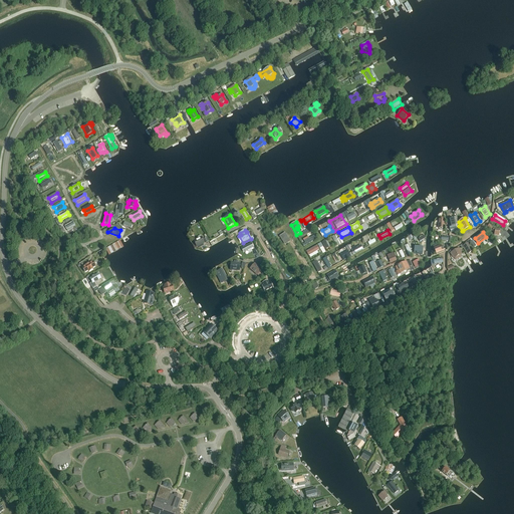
[(285,233),(279,236),(283,242),(289,239),(285,233)]
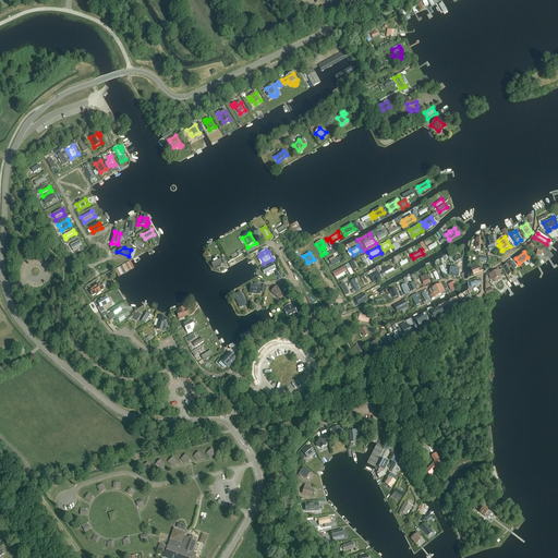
[(331,264),(332,266),(343,261),(341,256),(336,259),(336,258),(330,262),(331,264)]
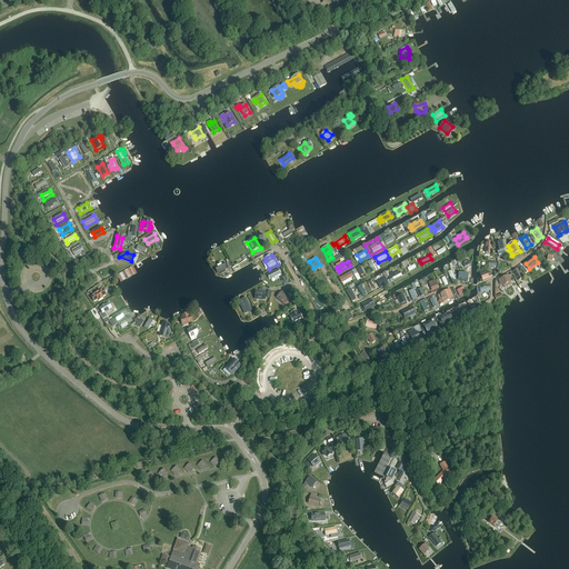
[(222,262),(213,267),(218,275),(220,273),(220,275),(226,271),(225,270),(227,269),(222,262)]
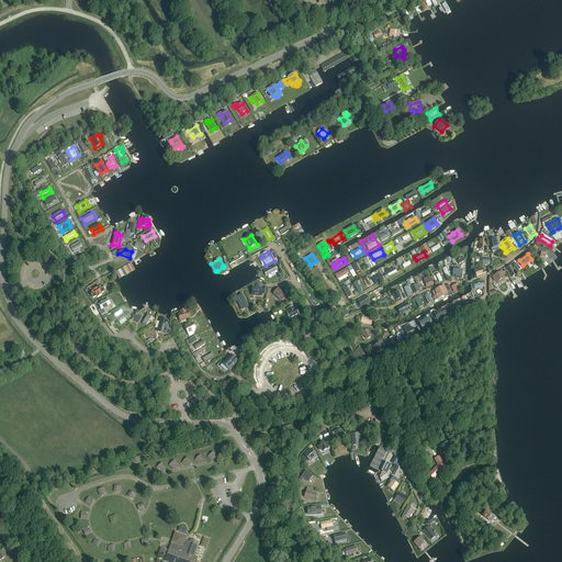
[(512,279),(517,274),(512,266),(506,270),(512,279)]
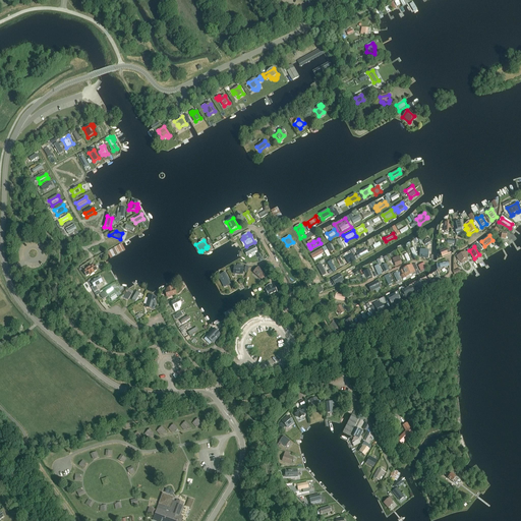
[(254,252),(252,247),(244,251),(246,255),(254,252)]
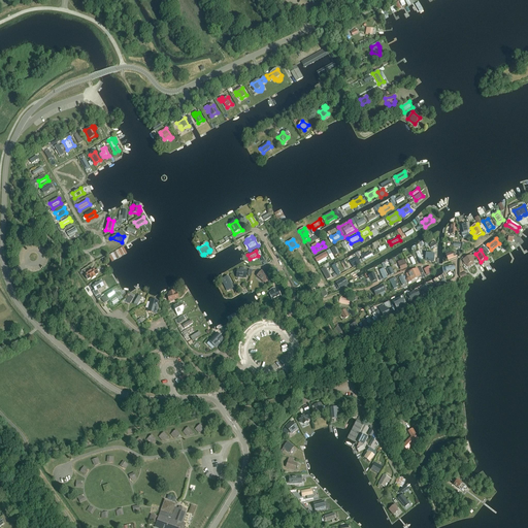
[(315,259),(317,263),(328,257),(326,253),(315,259)]
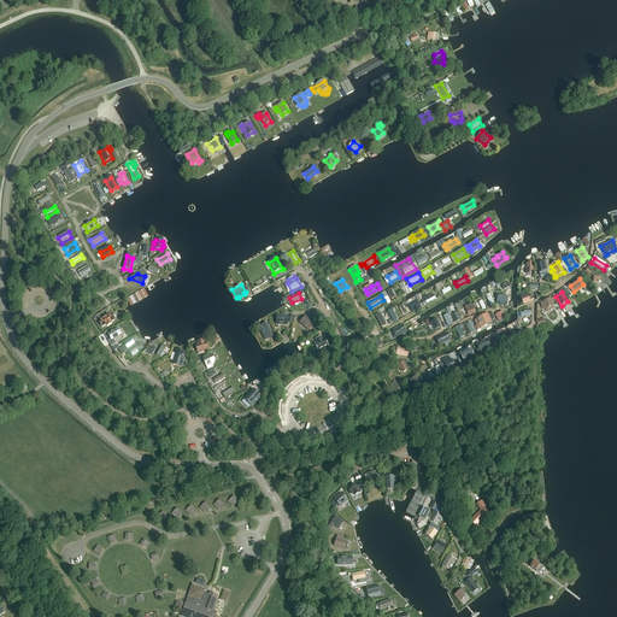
[(532,297),(530,295),(528,297),(528,295),(521,298),(523,305),(534,301),(533,295),(532,297)]
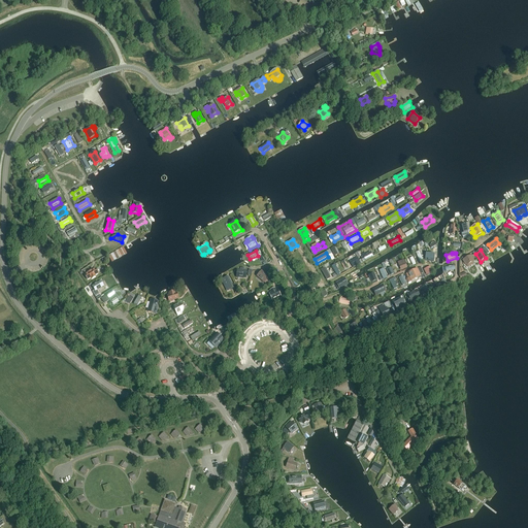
[(471,256),(462,260),(465,266),(466,266),(468,267),(474,264),(473,262),(474,262),(471,256)]
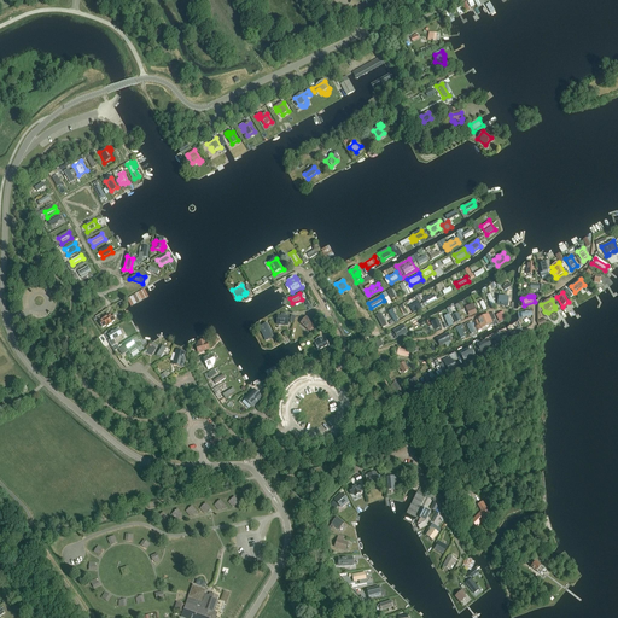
[(413,314),(421,308),(418,303),(409,308),(413,314)]
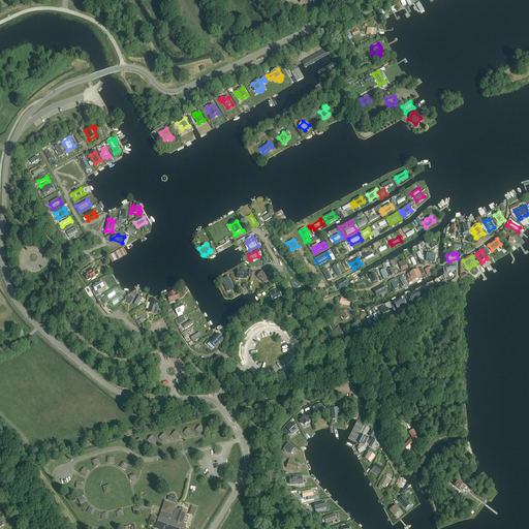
[(404,260),(399,263),(402,272),(407,269),(404,260)]
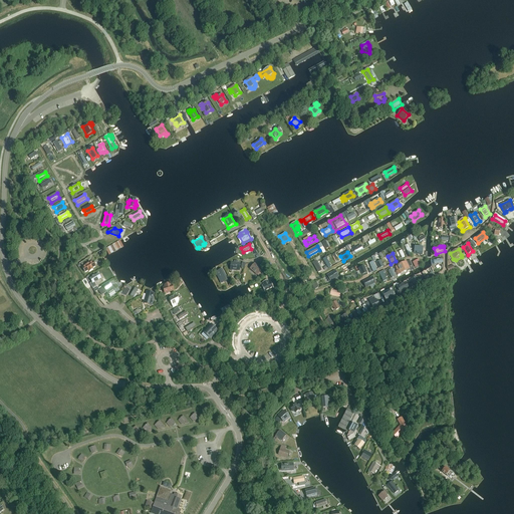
[(419,260),(413,263),(415,268),(422,265),(419,260)]
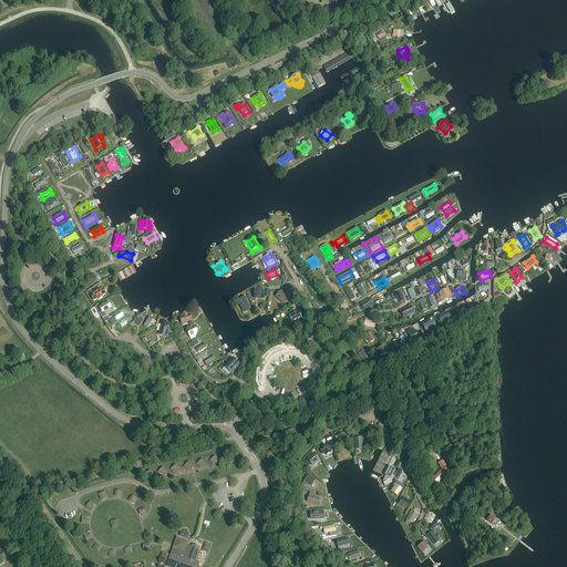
[(258,291),(256,291),(255,298),(264,298),(265,291),(263,291),(263,288),(259,288),(258,291)]
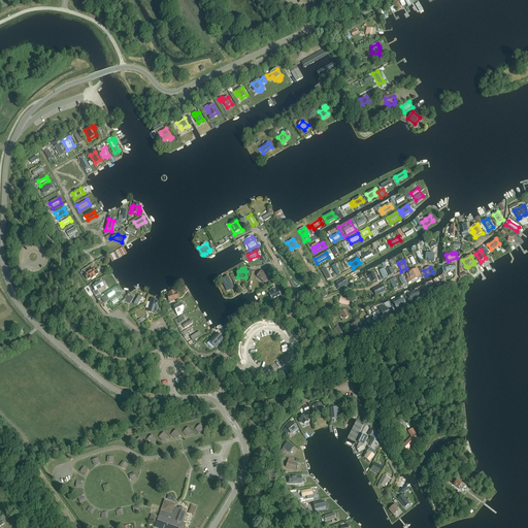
[(330,278),(324,268),(321,270),(327,281),(330,278)]
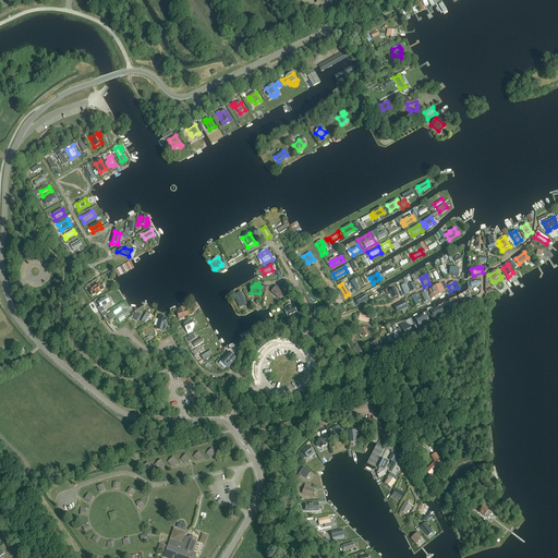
[(100,284),(89,291),(93,296),(96,294),(97,295),(101,293),(100,291),(104,290),(100,284)]
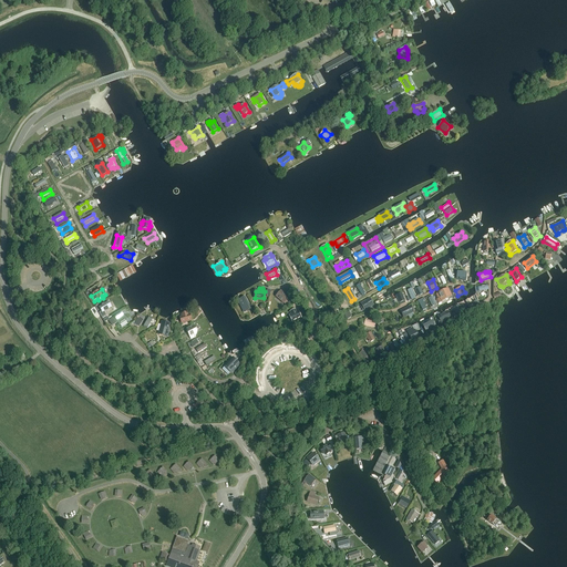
[(441,302),(452,297),(447,289),(436,294),(436,295),(435,295),(437,299),(439,299),(439,298),(441,301),(441,302)]
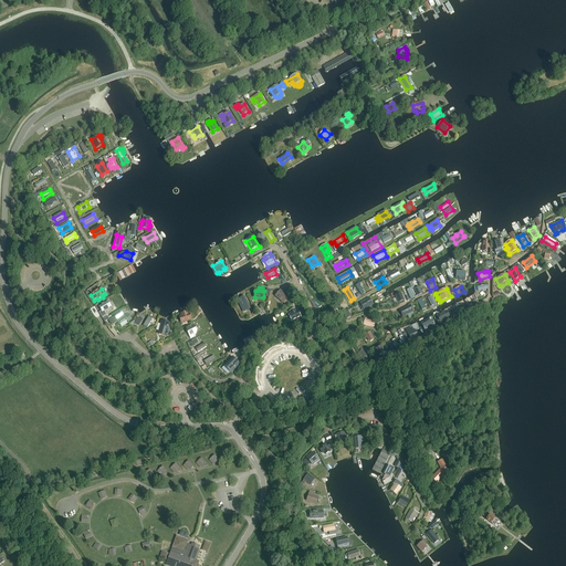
[(281,290),(275,296),(285,305),(287,302),(286,301),(289,297),(281,290)]
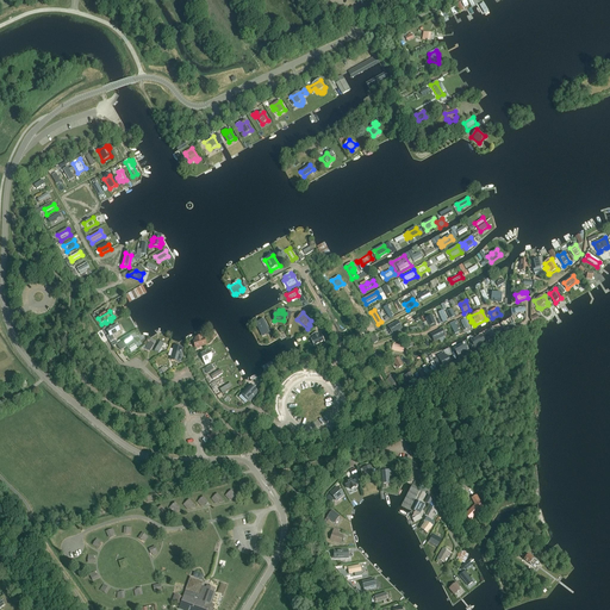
[(433,316),(425,319),(429,328),(436,324),(433,316)]
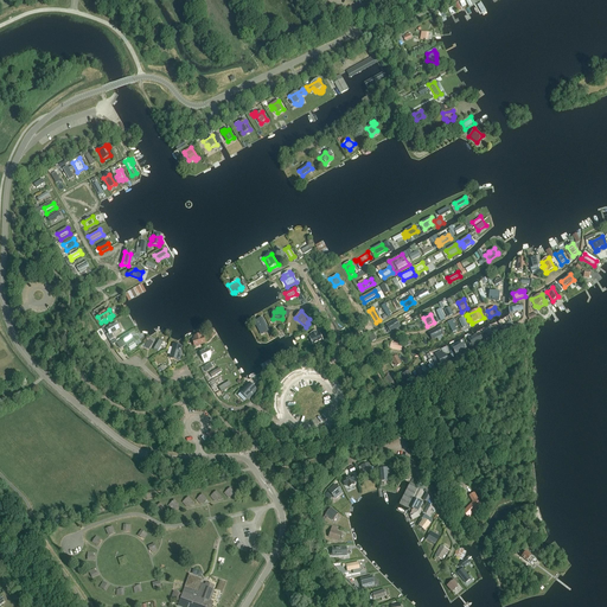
[(254,321),(261,336),(269,332),(262,318),(254,321)]
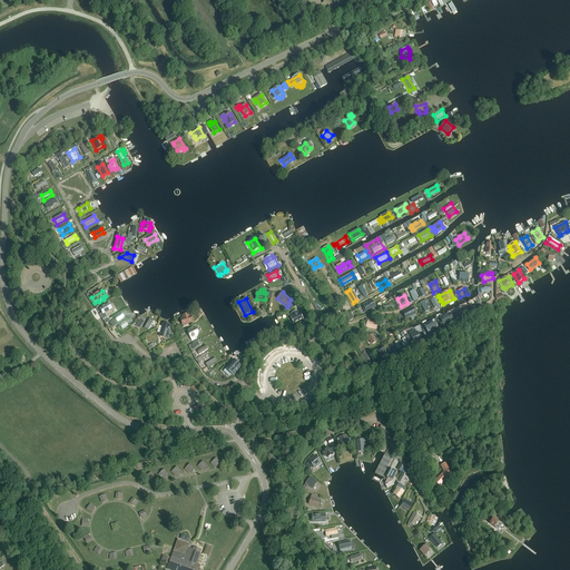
[(362,306),(366,313),(376,308),(372,301),(362,306)]
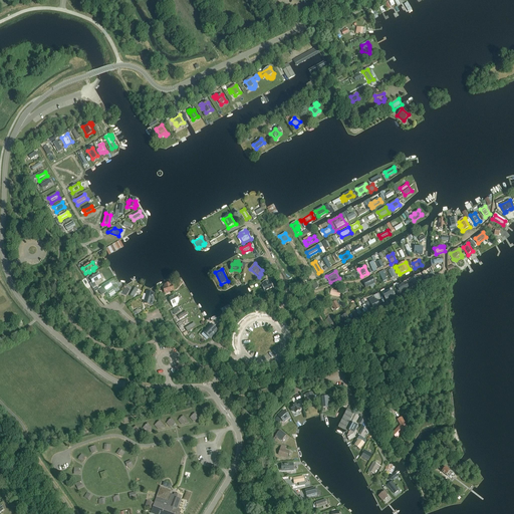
[(99,273),(89,278),(92,282),(90,283),(92,288),(96,285),(94,282),(102,278),(99,273)]
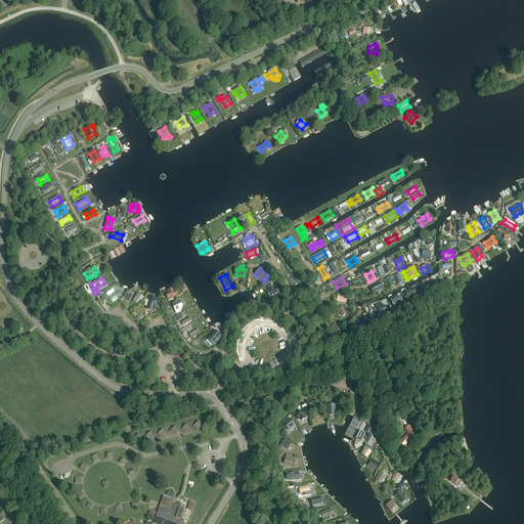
[(379,295),(383,293),(382,290),(383,289),(380,282),(369,288),(373,294),(378,292),(379,295)]
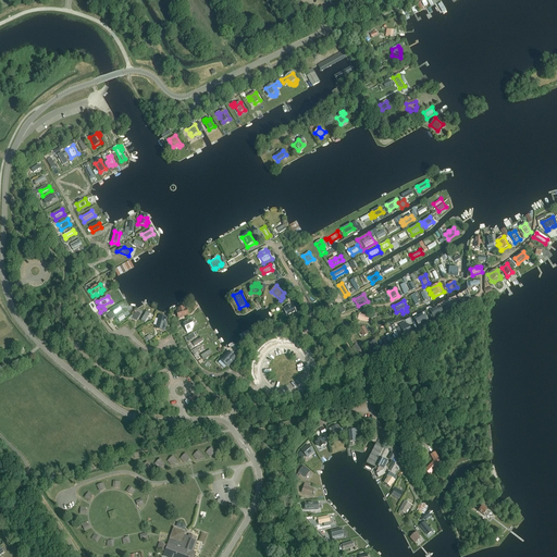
[(449,310),(455,307),(450,300),(445,304),(449,310)]
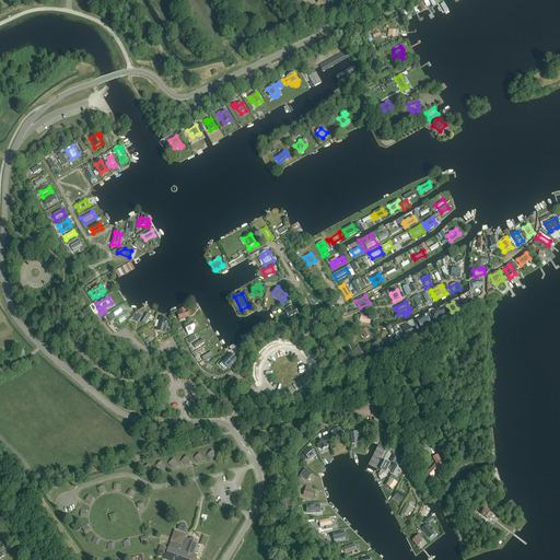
[(290,318),(298,314),(294,308),(292,310),(291,306),(288,308),(289,311),(287,312),(290,318)]
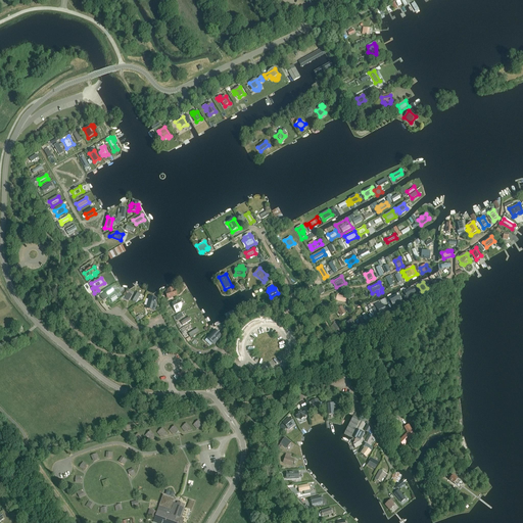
[(405,295),(403,296),(405,299),(407,298),(408,299),(416,294),(413,287),(403,292),(405,295)]
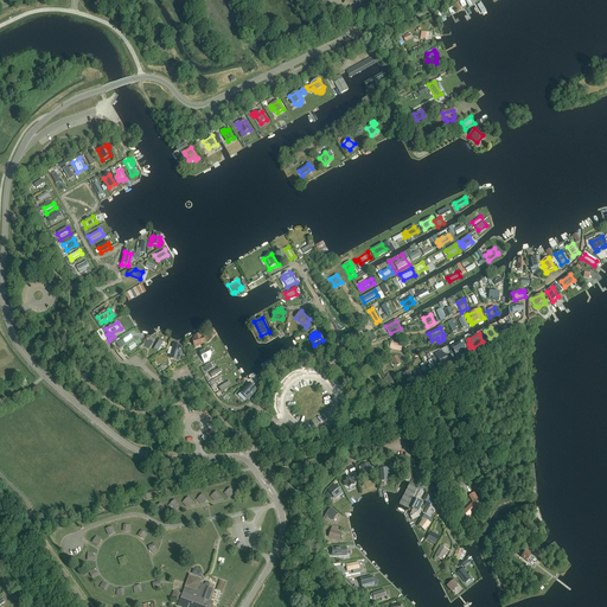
[(200,334),(193,337),(195,339),(192,340),(195,347),(206,344),(204,337),(202,337),(200,334)]
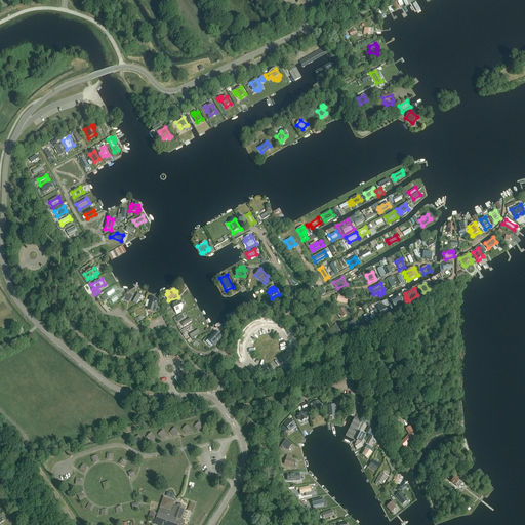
[(109,298),(111,300),(117,296),(114,292),(107,296),(106,294),(102,297),(105,301),(109,298)]
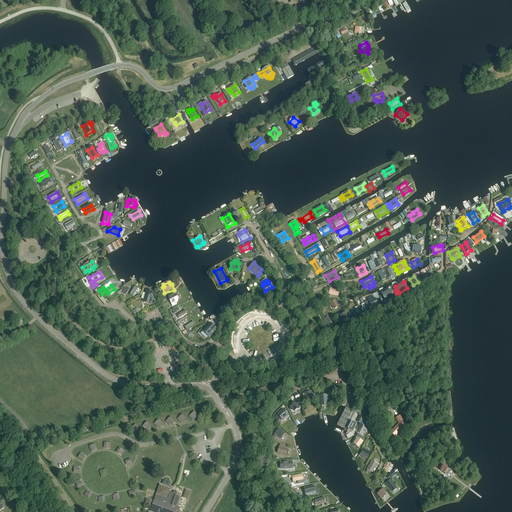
[(134,287),(129,296),(133,298),(138,289),(134,287)]
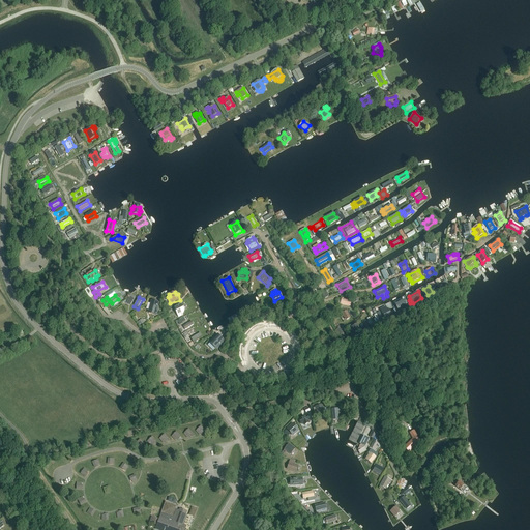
[(157,308),(159,302),(151,300),(147,313),(156,316),(158,308),(157,308)]
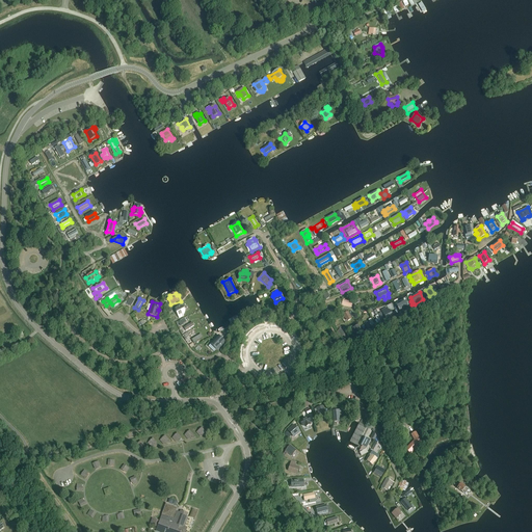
[(405,301),(397,307),(399,312),(408,307),(405,301)]
